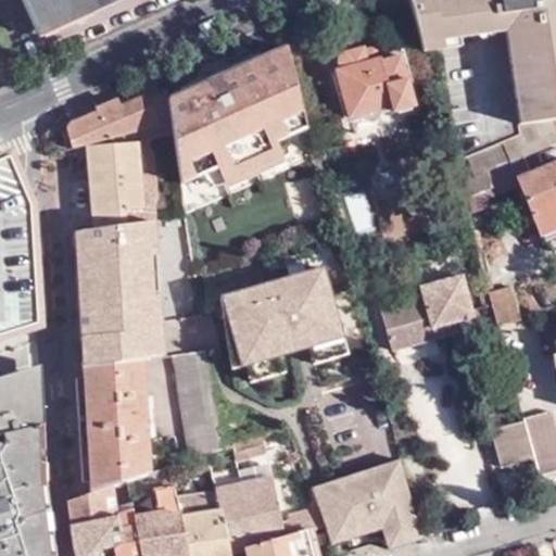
[(121,0),(29,0),(47,34),(121,0)]
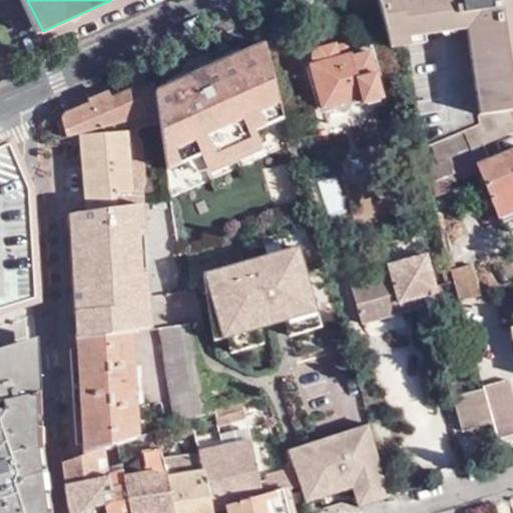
[(377,0),(352,0),(357,13),(367,11),(377,39),(387,36),(377,0)]
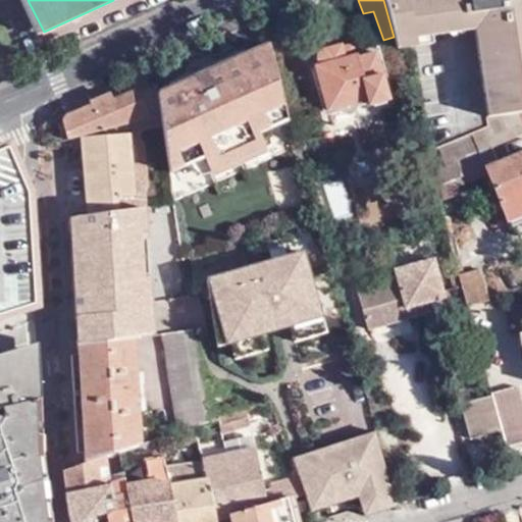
[(430,33),(445,30),(440,0),(383,0),(394,37),(430,33)]
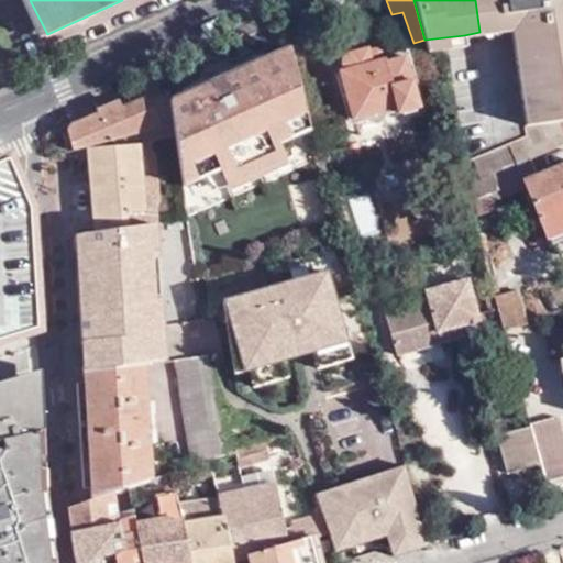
[(499,0),(475,0),(479,32),(511,29),(509,12),(501,13),(499,0)]
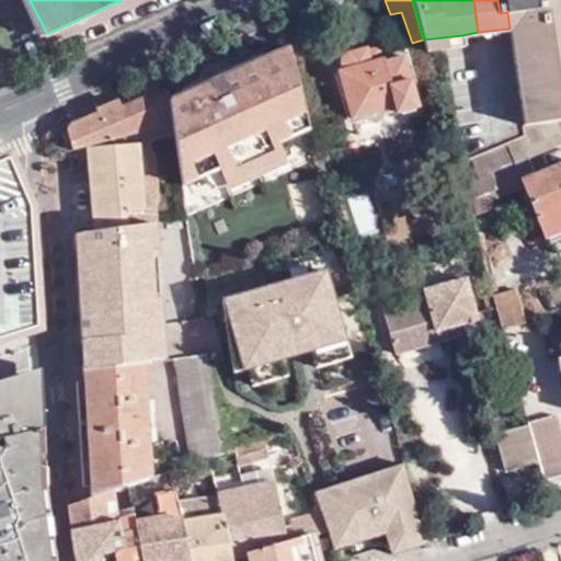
[(560,0),(497,0),(500,13),(507,12),(510,29),(522,125),(560,119),(560,0)]
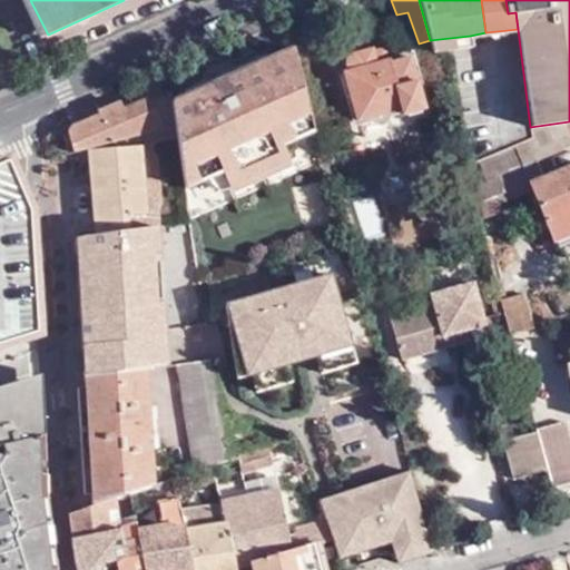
[(470,36),(430,40),(432,50),(470,45),(470,36)]
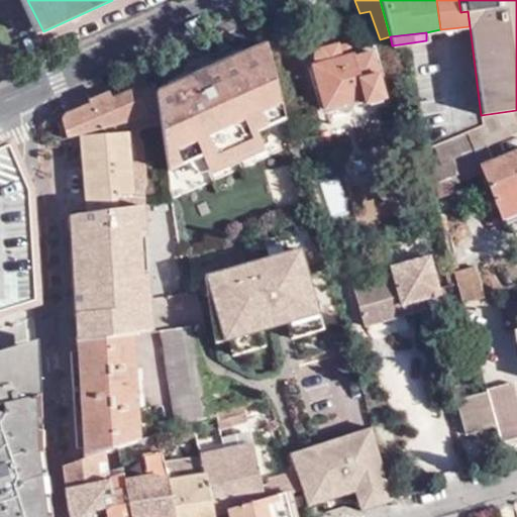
[(280,102),(265,38),(191,77),(182,81),(188,94),(179,99),(172,86),(156,92),(167,151),(196,139),(203,152),(267,126),(262,110),(280,102)]
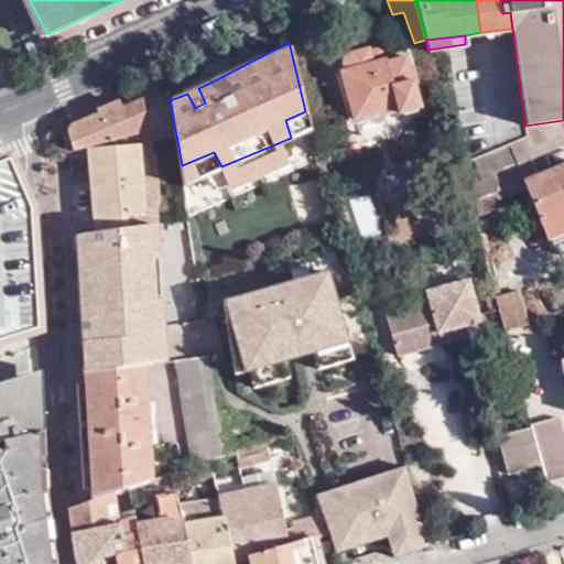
[(368,47),(346,54),(342,61),(344,71),(339,72),(355,119),(398,107),(400,112),(424,105),(418,77),(413,79),(405,53),(384,58),(381,49),(369,53),(368,47)]
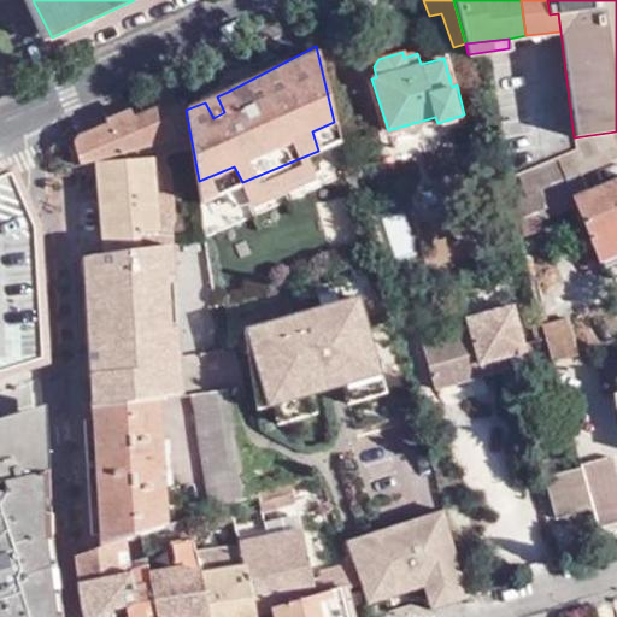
[(224,112),(217,97),(228,92),(224,86),(184,104),(186,110),(205,103),(213,118),(224,112)]
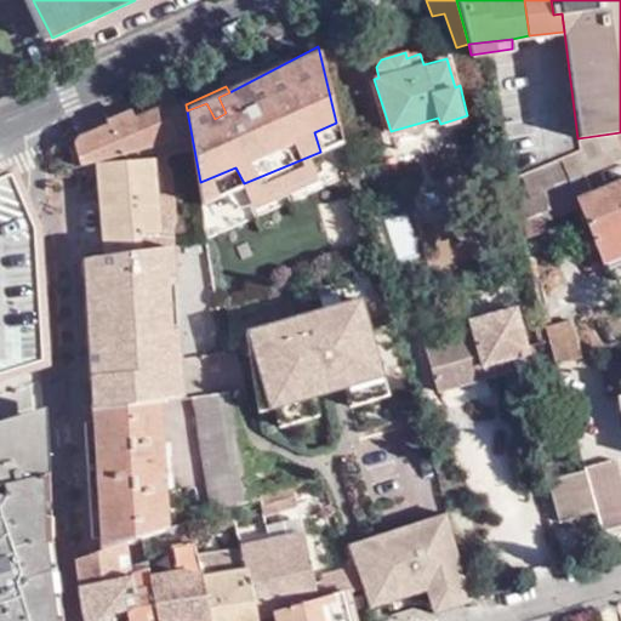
[(74,143),(81,165),(154,146),(192,136),(187,110),(187,106),(164,112),(161,104),(132,115),(131,112),(107,120),(108,126),(78,137),(74,143)]
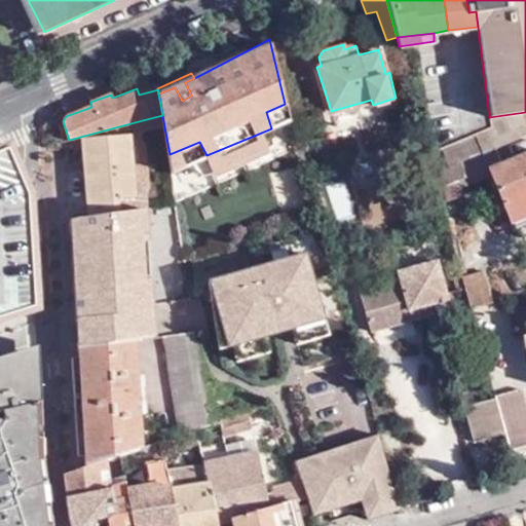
[(525,112),(488,128),(495,148),(525,134),(525,112)]
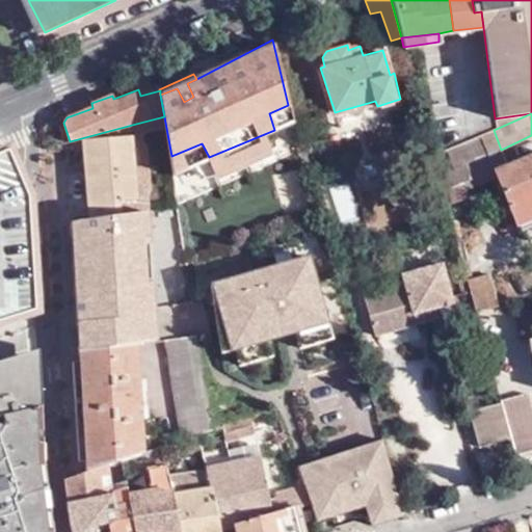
[(134,134),(165,126),(164,116),(132,125),(134,134)]
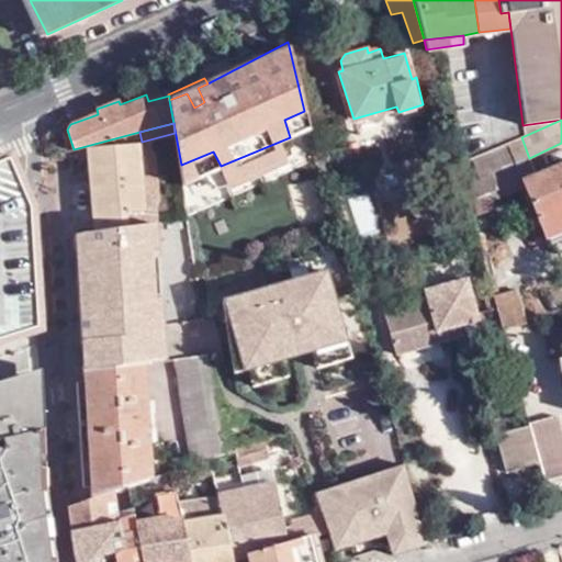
[(521,137),(472,158),(480,178),(529,158),(521,137)]
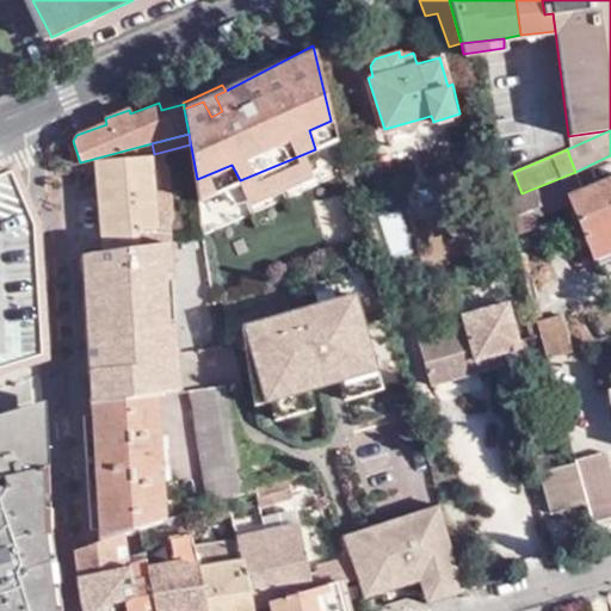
[(102,252),(140,247),(139,229),(155,228),(150,156),(96,159),(102,252)]
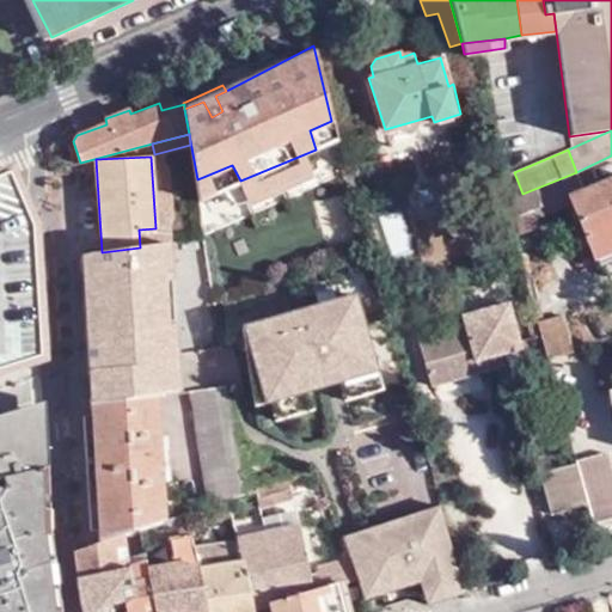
[(7,171),(0,173),(0,368),(40,356),(32,227),(22,202),(7,171)]
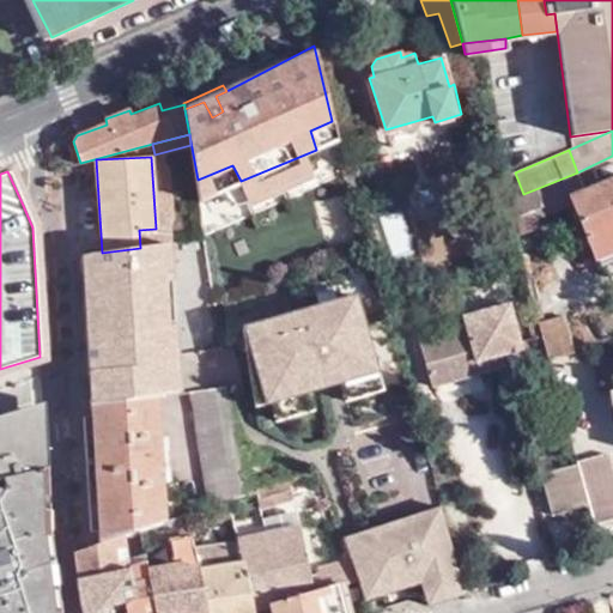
[(515,173),(499,178),(510,220),(515,219),(521,235),(540,229),(538,219),(547,214),(545,206),(569,198),(596,261),(612,254),(612,178),(584,189),(577,173),(523,194),(515,173)]
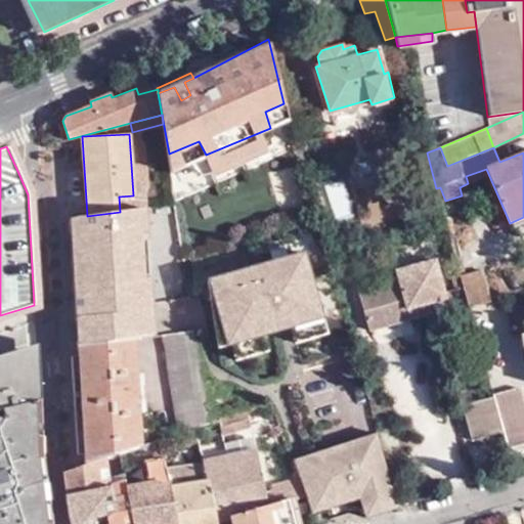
[(185,159),(191,174),(209,167),(204,153),(185,159)]
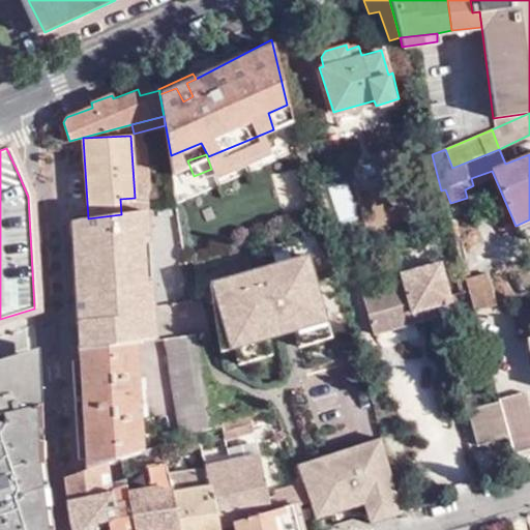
[(150,319),(144,212),(121,214),(88,218),(70,222),(77,323),(150,319)]
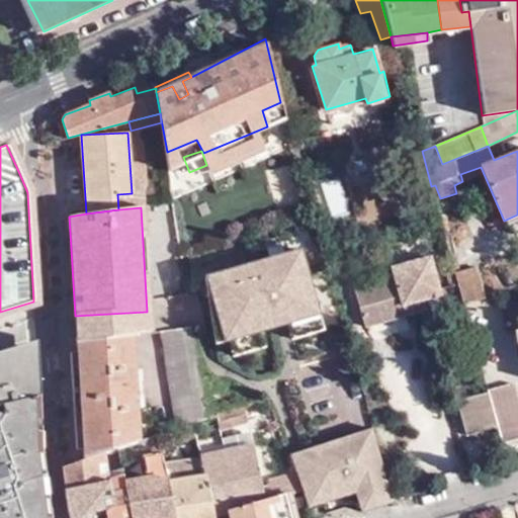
[(235,339),(263,331),(291,323),(322,315),(303,250),(209,275),(220,343),(235,339)]
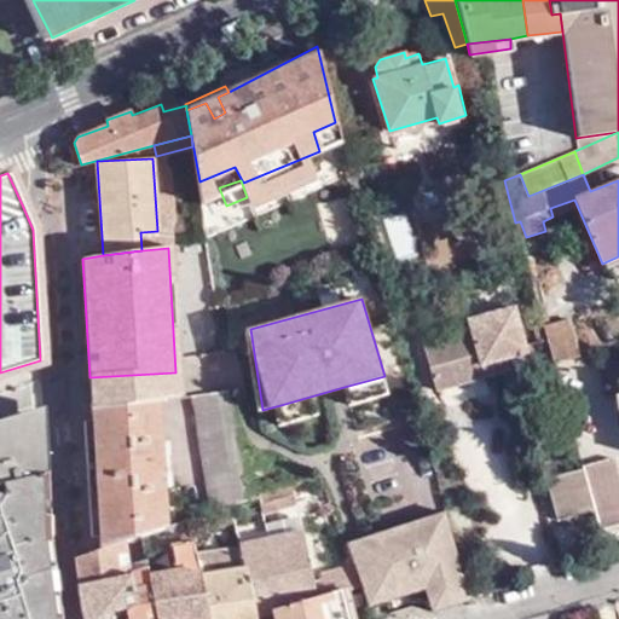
[(538,389),(515,307),(486,316),(489,327),(467,333),(421,346),(435,395),(503,377),(509,399),(538,389)]
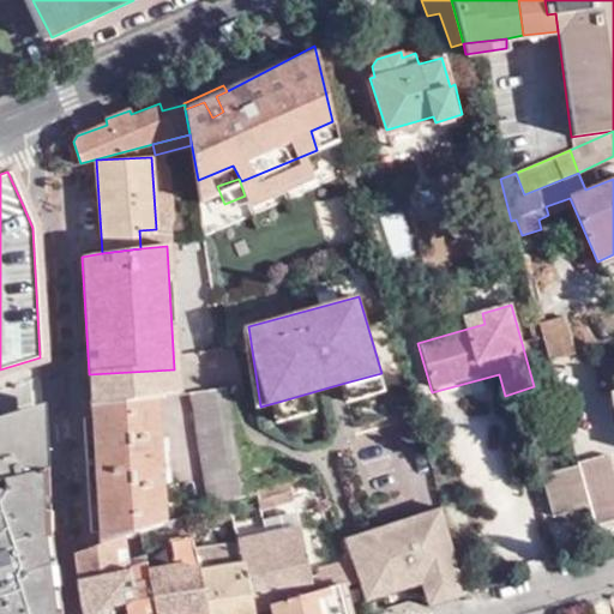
[(535,311),(540,331),(551,327),(545,308),(535,311)]
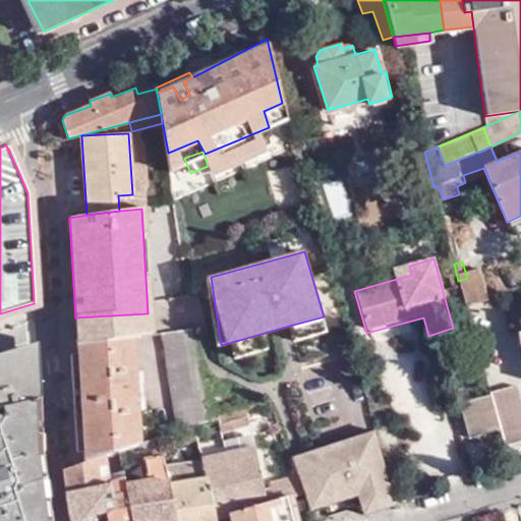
[(411,275),(409,266),(391,271),(393,280),(411,275)]
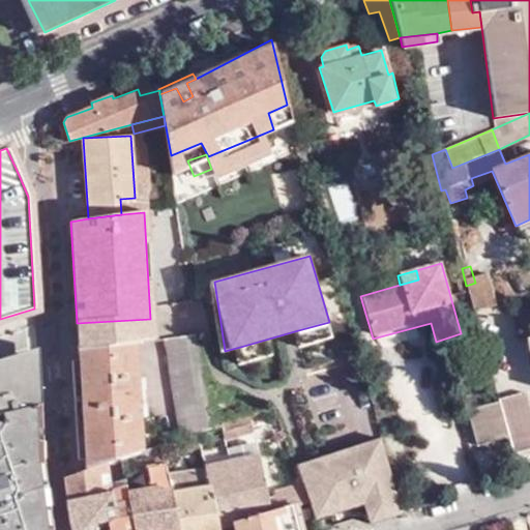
[(503,304),(495,276),(475,283),(466,286),(474,314),(503,304)]
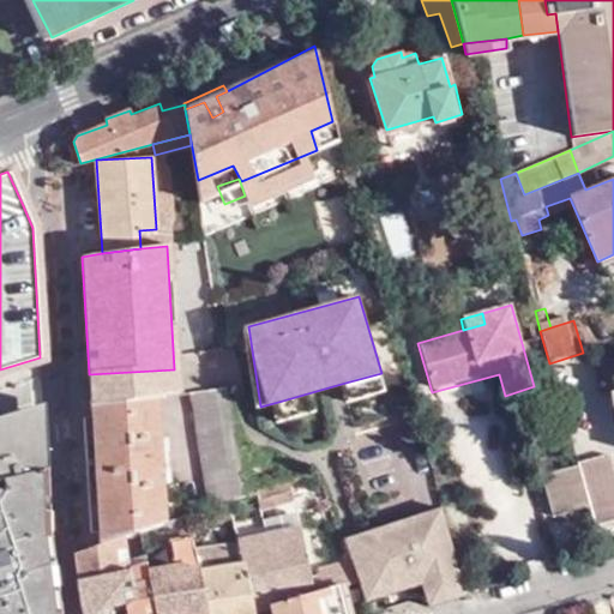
[(90,407),(156,398),(176,396),(175,381),(174,369),(89,374),(90,392),(90,407)]
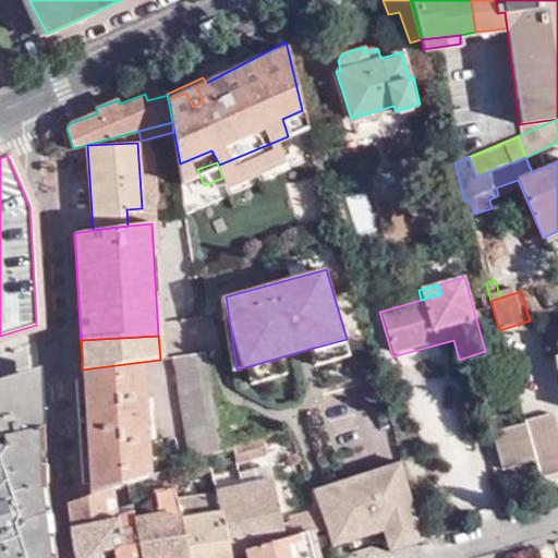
[(351,355),(347,339),(314,348),(319,365),(351,355)]
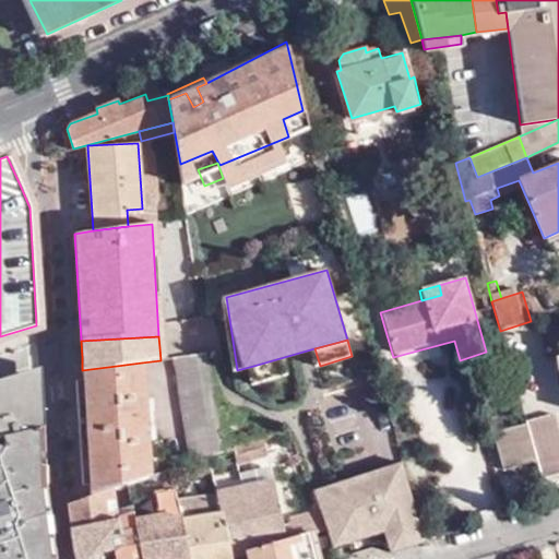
[(174,358),(192,462),(226,451),(206,354),(174,358)]
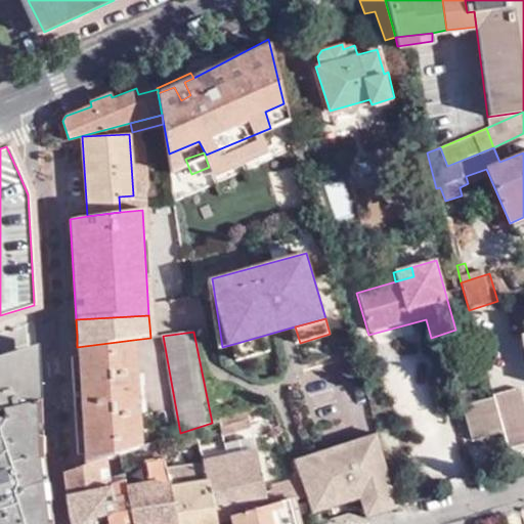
[(270,351),(266,335),(237,343),(241,359),(270,351)]
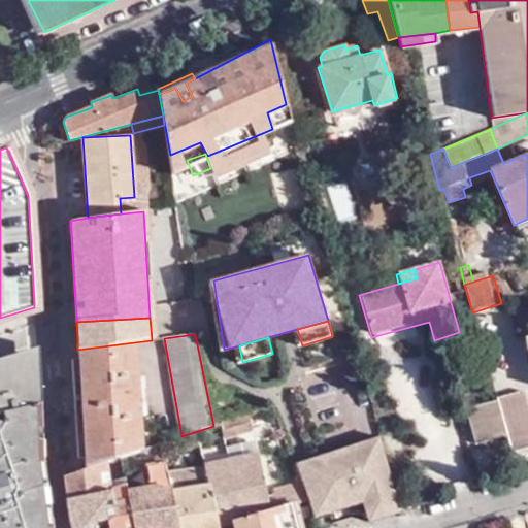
[(77,350),(85,468),(107,460),(123,456),(139,451),(137,405),(142,405),(142,390),(136,390),(134,342),(77,350)]
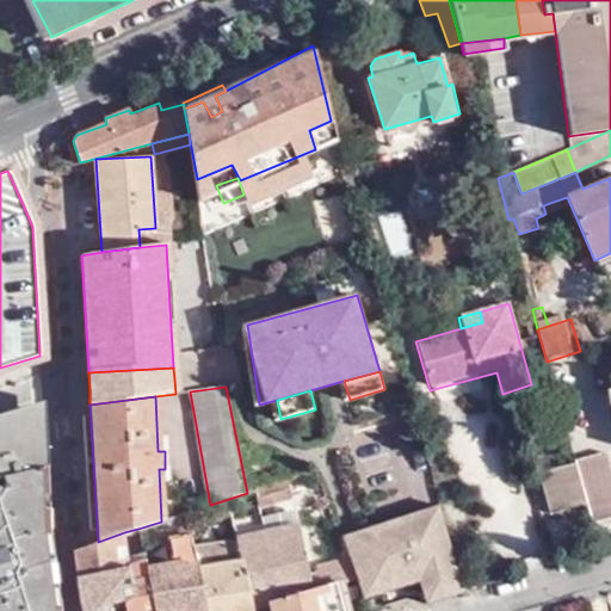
[(0,476),(47,467),(42,406),(0,419),(0,476)]
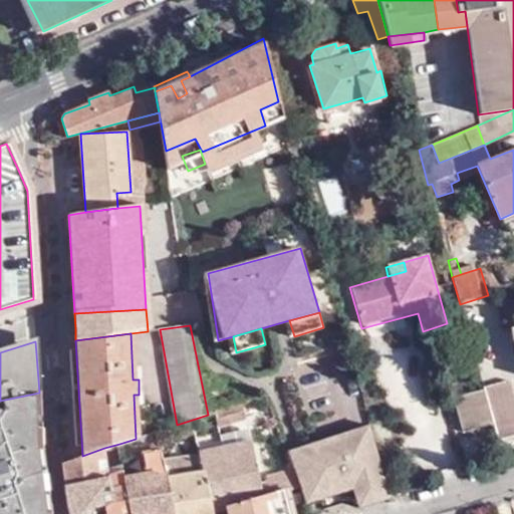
[(513,398),(508,377),(483,384),(484,389),(493,422),(498,439),(513,433),(513,398)]
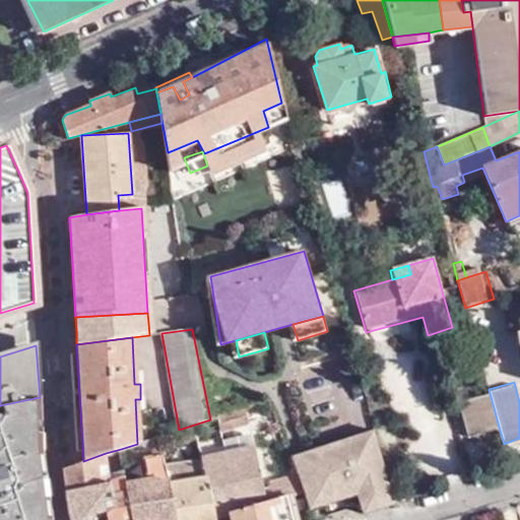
[(469,435),(499,427),(490,393),(460,400),(469,435)]
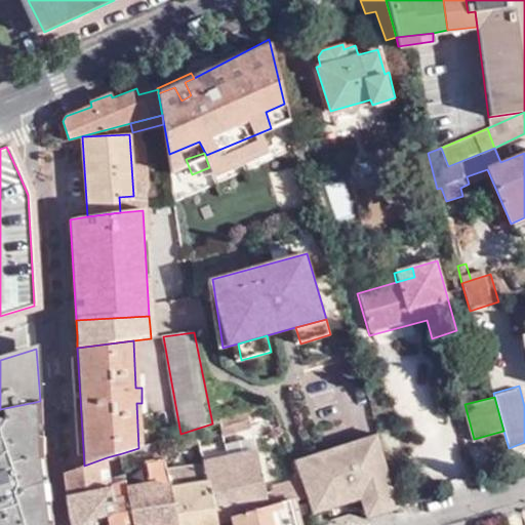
[(0,524),(51,524),(41,459),(40,401),(0,409),(0,524)]
